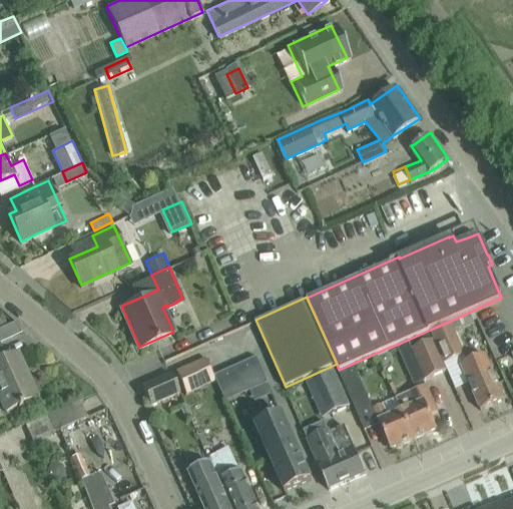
[(3,311),(0,312),(0,325),(8,322),(3,311)]
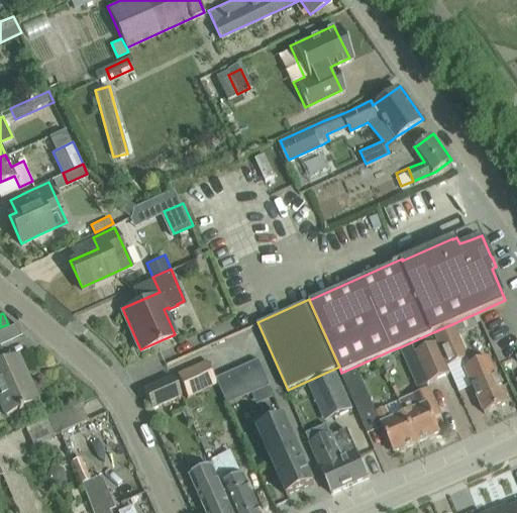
[(470,354),(454,323),(433,332),(437,339),(447,365),(470,354)]
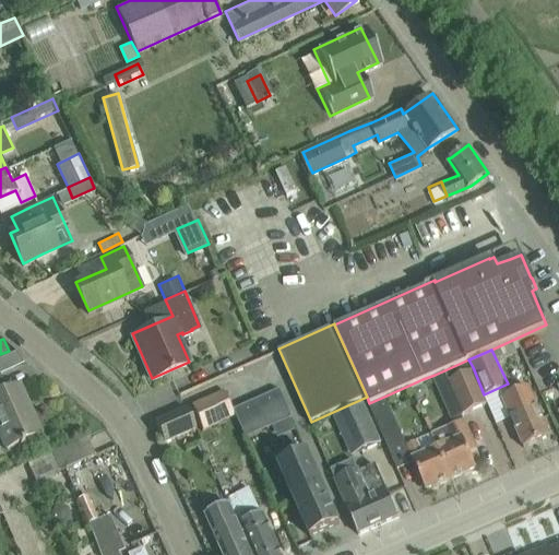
[(487,401),(484,394),(473,367),(449,378),(444,370),(435,375),(440,389),(451,384),(463,412),(487,401)]
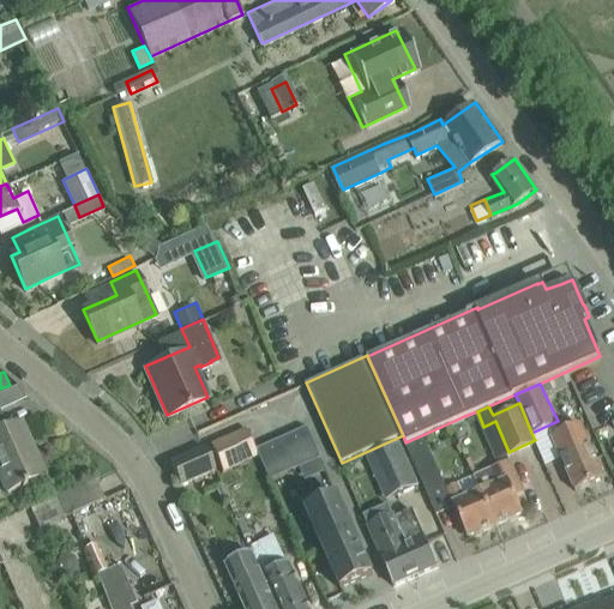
[(41,474),(26,445),(30,444),(20,420),(7,426),(0,411),(0,475),(6,489),(20,483),(22,486),(26,483),(25,481),(41,474)]
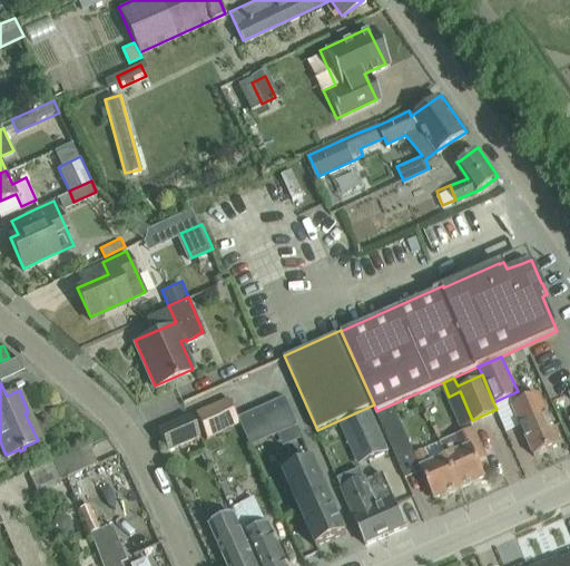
[(431,387),(419,392),(424,405),(431,402),(434,393),(431,387)]
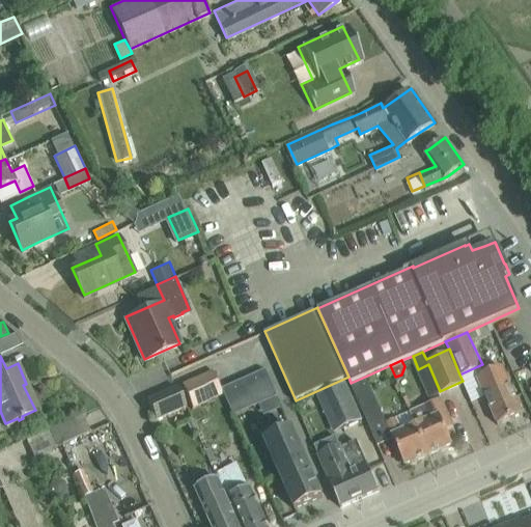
[(522,411),(513,392),(502,365),(477,377),(498,422),(522,411)]
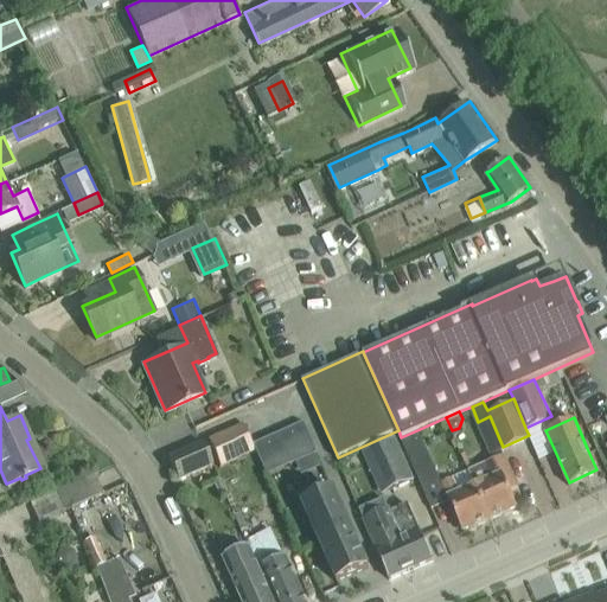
[(304,420),(279,431),(292,461),(317,450),(304,420)]
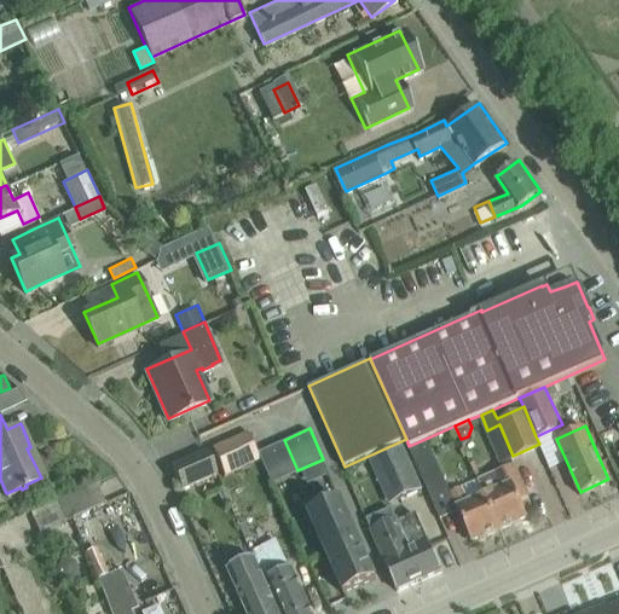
[(259,451),(248,429),(212,446),(224,474),(261,457),(259,451)]
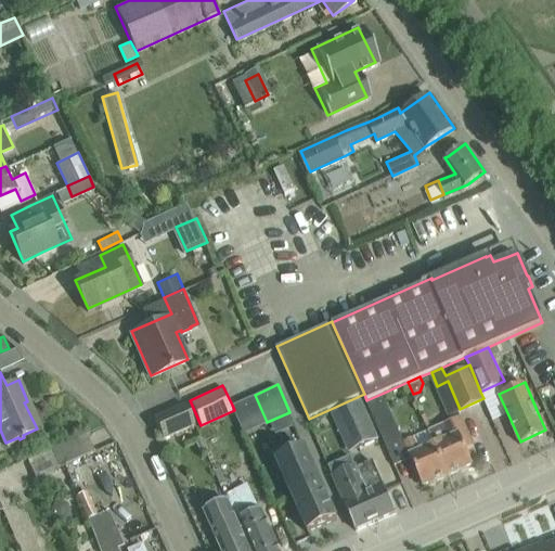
[(366,400),(385,441),(402,435),(384,393),(366,400)]
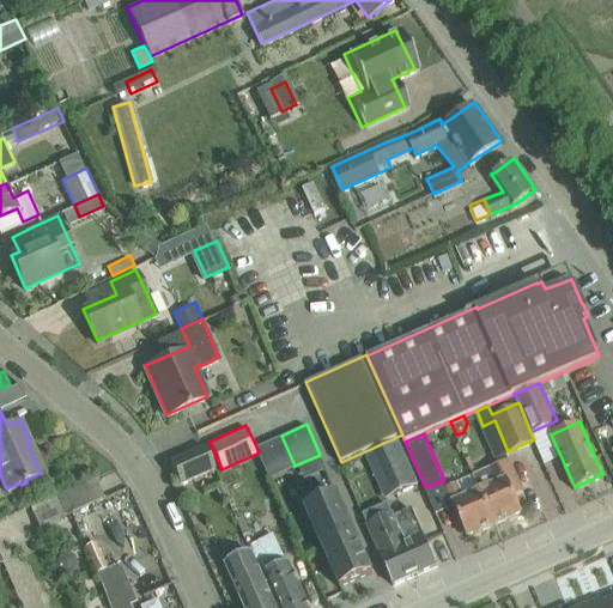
[(295,466),(281,436),(256,447),(259,453),(269,478),(295,466)]
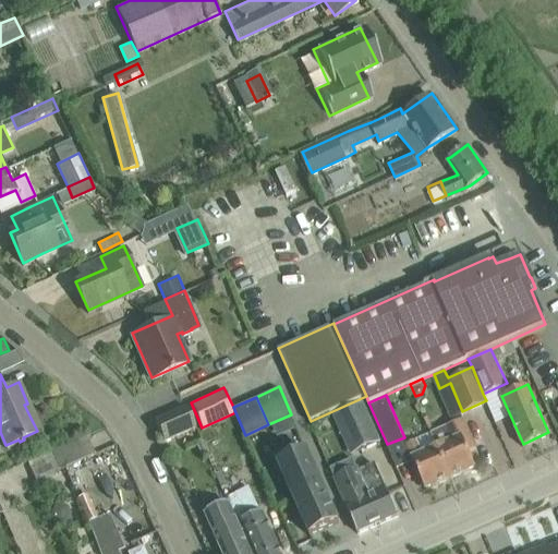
[(380,442),(362,402),(335,416),(352,455),(353,455),(380,442)]
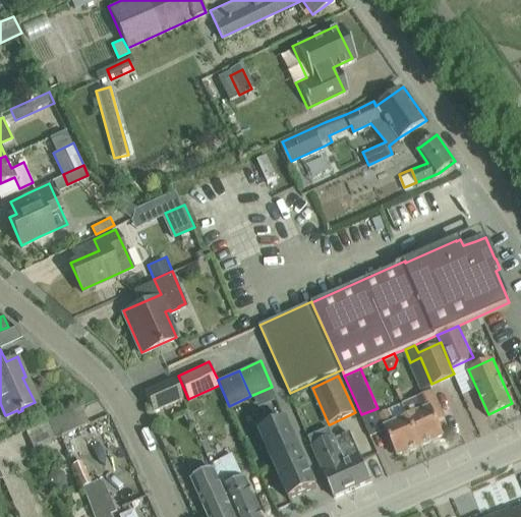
[(182,397),(173,377),(143,390),(153,410),(182,397)]
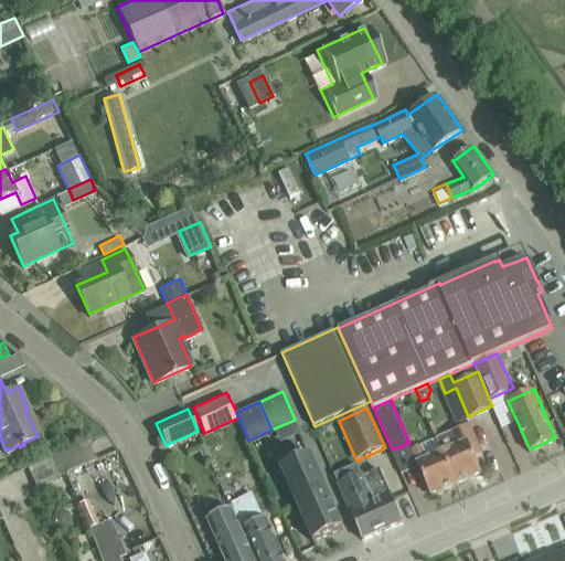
[(436,436),(441,451),(456,482),(481,470),(475,455),(482,452),(469,422),(436,436)]
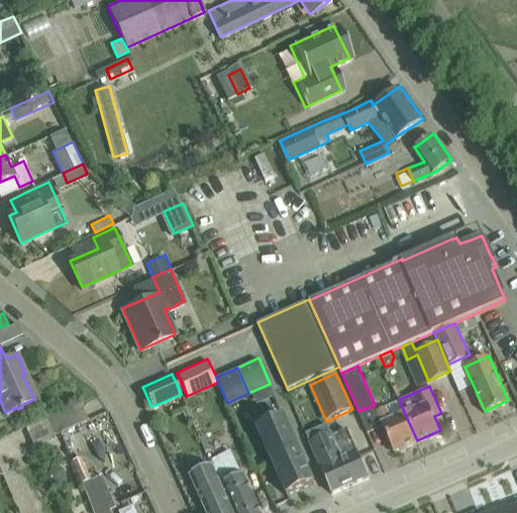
[(417,440),(404,412),(391,418),(385,405),(376,409),(394,450),(417,440)]
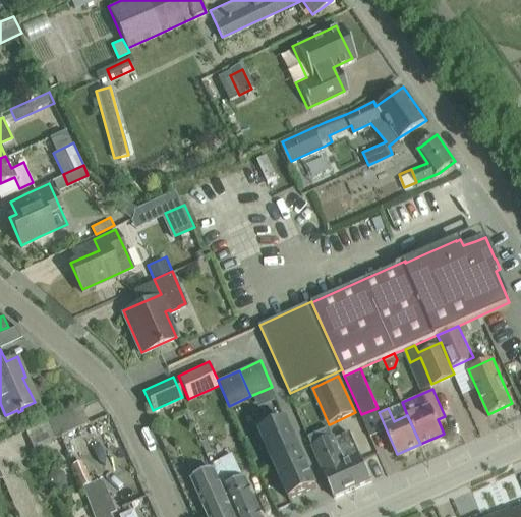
[(259,429),(274,463),(301,451),(287,417),(259,429)]
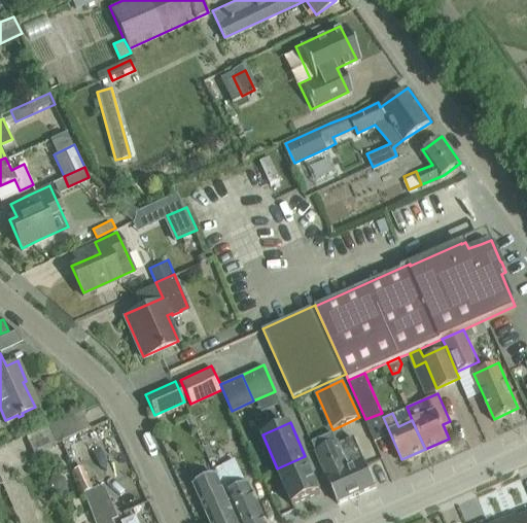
[(47,425),(26,433),(35,454),(56,446),(47,425)]
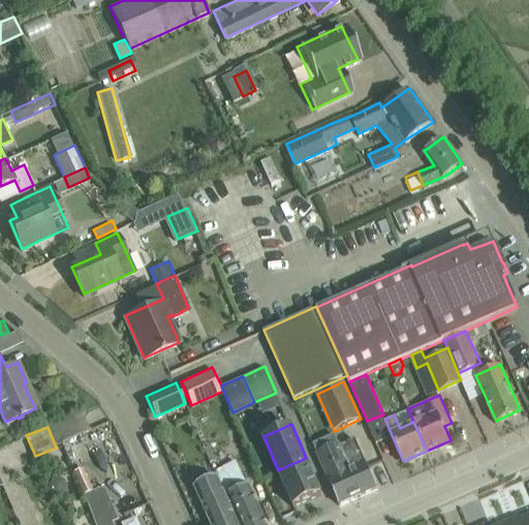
[(377,486),(355,437),(340,443),(335,431),(334,431),(313,440),(316,449),(315,449),(339,502),(377,486)]
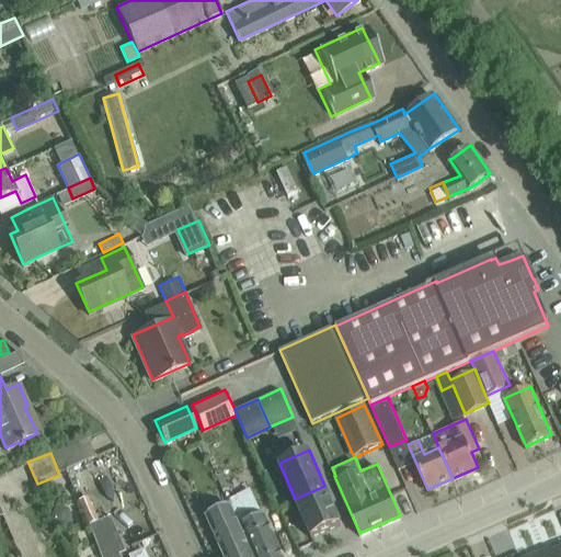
[(341,522),(324,486),(295,499),(311,535),(341,522)]
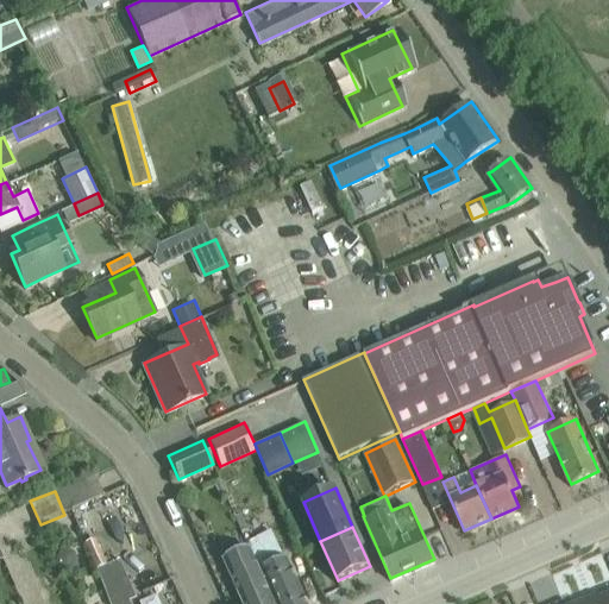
[(307,603),(303,593),(287,555),(282,558),(269,529),(261,533),(250,539),(278,603),(307,603)]
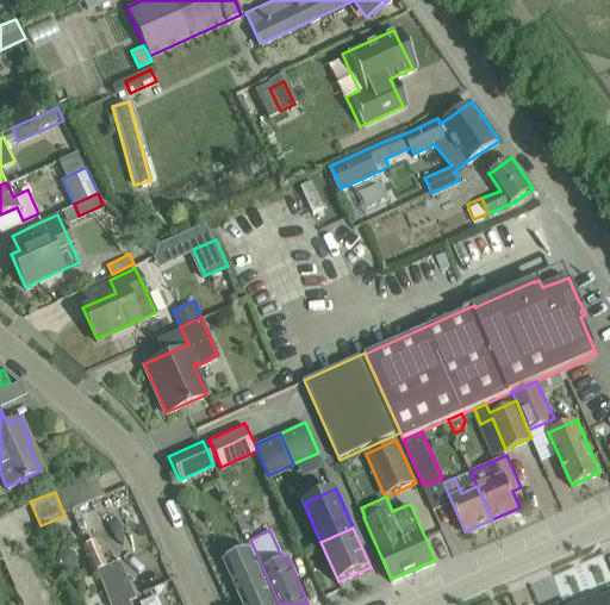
[(136,596),(119,557),(107,562),(95,537),(83,542),(97,568),(110,604),(131,604),(129,599),(136,596)]
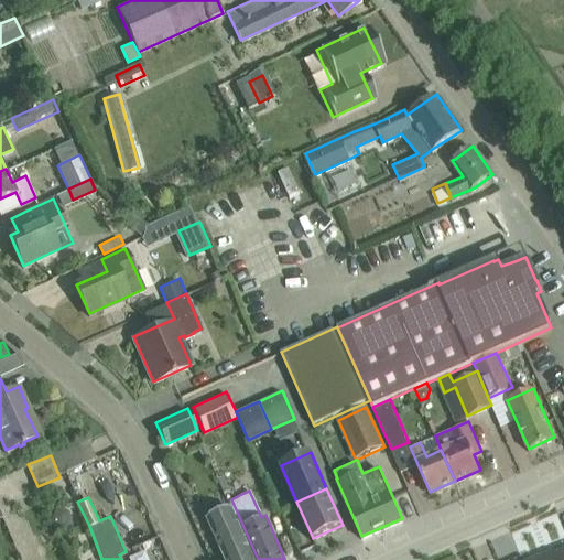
[(206,517),(220,549),(225,559),(255,559),(231,506),(206,517)]
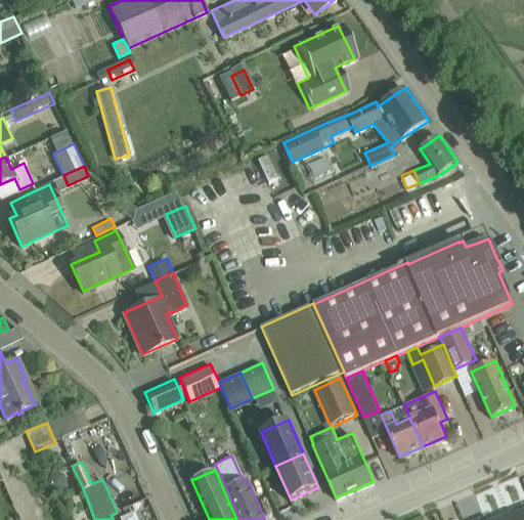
[(50,474),(47,480),(52,491),(63,486),(66,480),(63,474),(56,471),(50,474)]
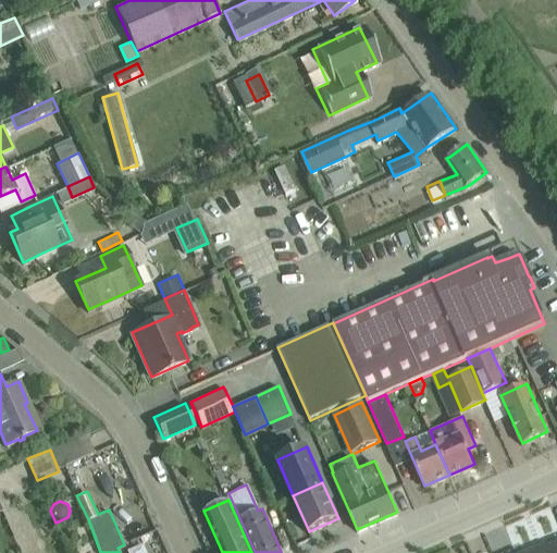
[(31,518),(17,524),(22,532),(29,552),(46,552),(35,527),(31,518)]
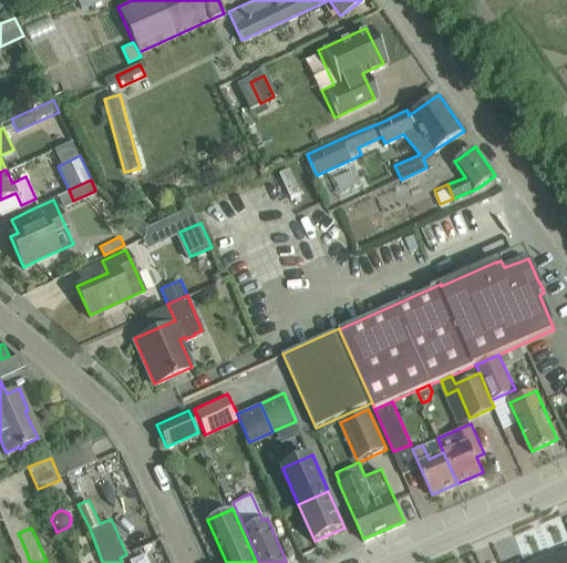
[(566,562),(566,552),(547,561),(546,558),(531,562),(566,562)]
